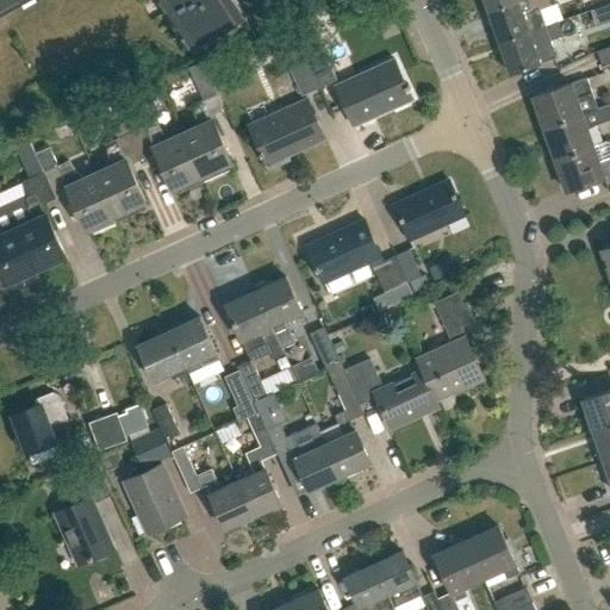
[(0,0),(0,11),(20,0),(0,0)]
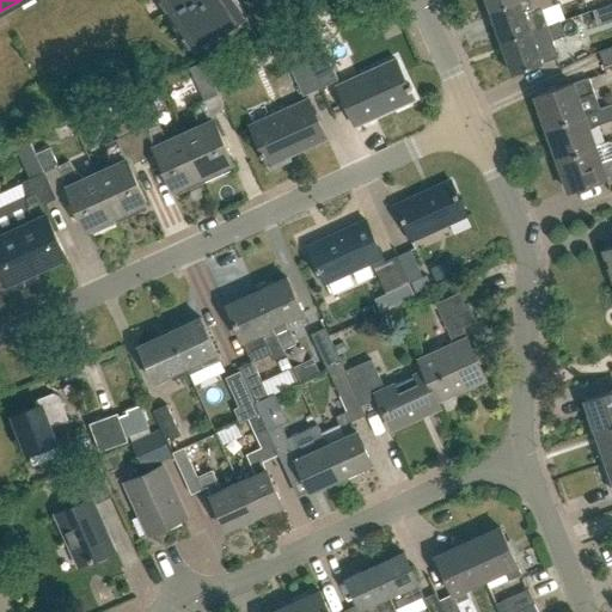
[(238,0),(166,0),(199,47),(248,14),(238,0)]
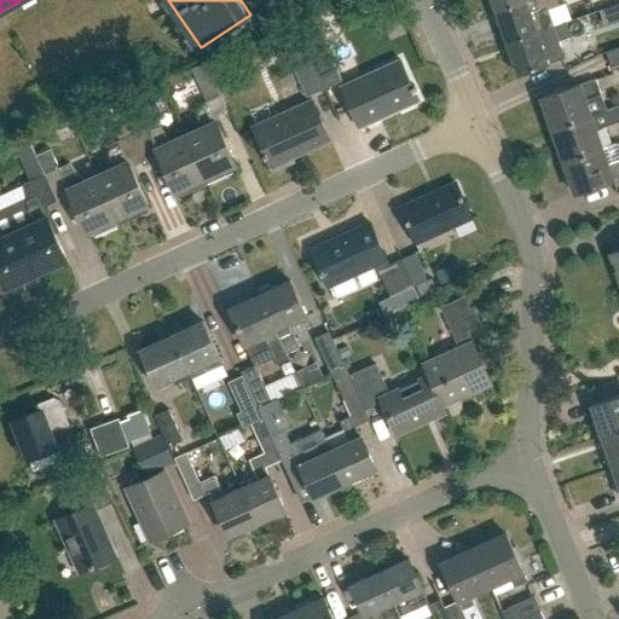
[(490,0),(495,12),(528,0),(490,0)]
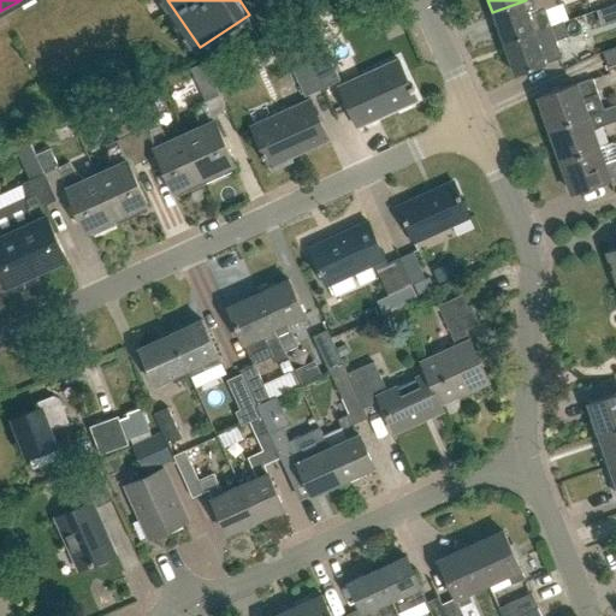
[(503,43),(551,27),(545,10),(556,6),(554,0),(526,0),(492,12),(503,43)]
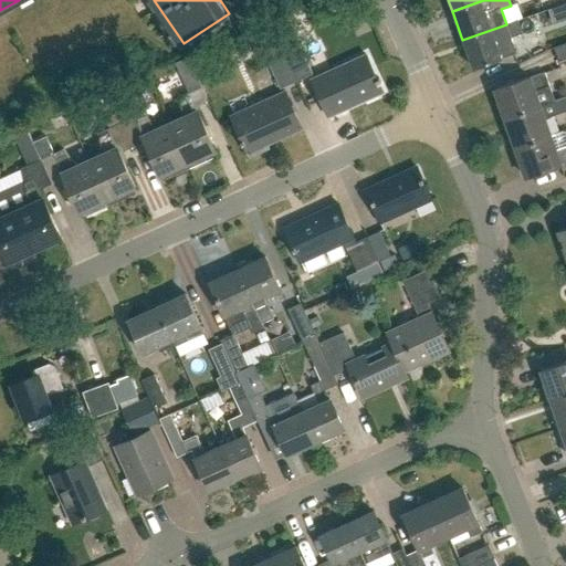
[(516,21),(506,24),(462,40),(472,69),(500,59),(492,35),(500,33),(502,40),(520,34),(516,21)]
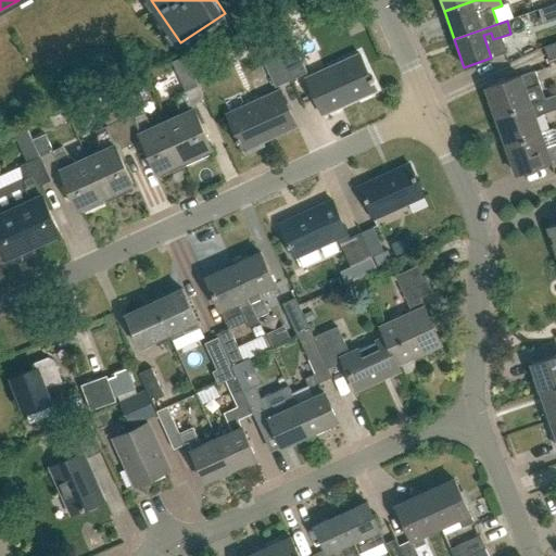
[(269,30),(291,80),(307,73),(293,41),(285,24),(269,30)]
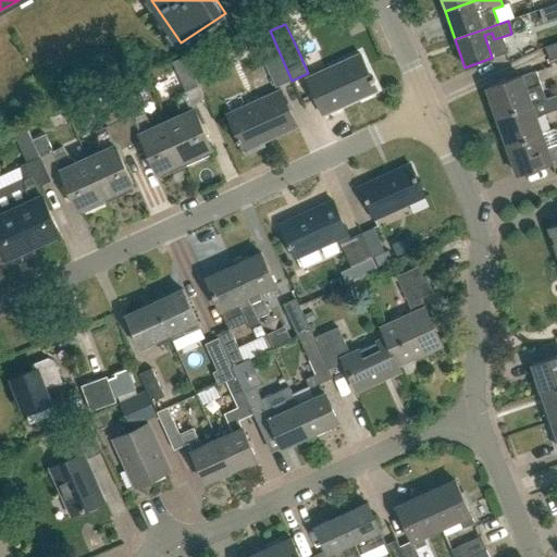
[(276,87),(292,81),(270,31),(254,38),(276,87)]
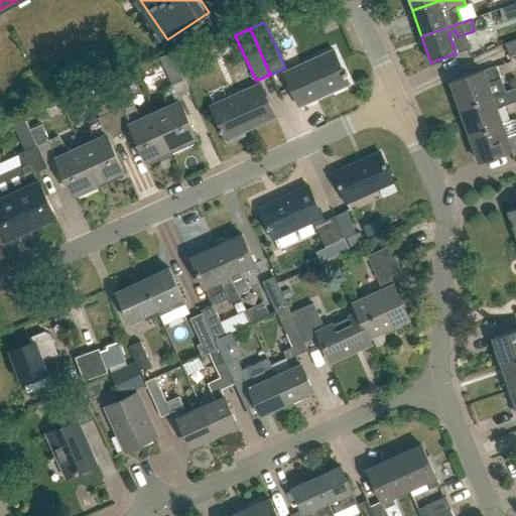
[(509,55),(515,53),(515,39),(505,43),(509,55)]
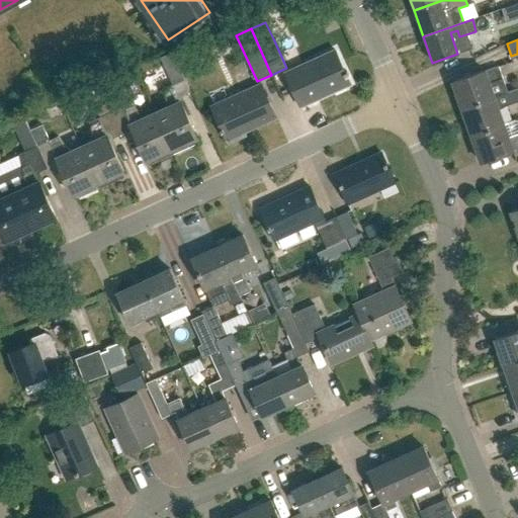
[(300,107),(350,85),(335,51),(284,72),(300,107)]
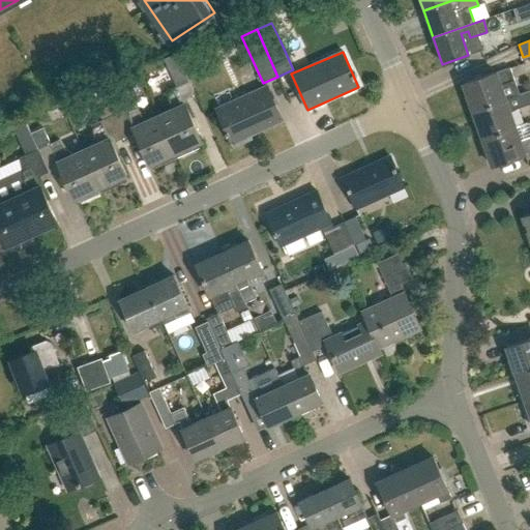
[(473,112),(505,100),(505,99),(519,95),(514,81),(509,68),(496,74),(496,72),(463,84),(473,112)]
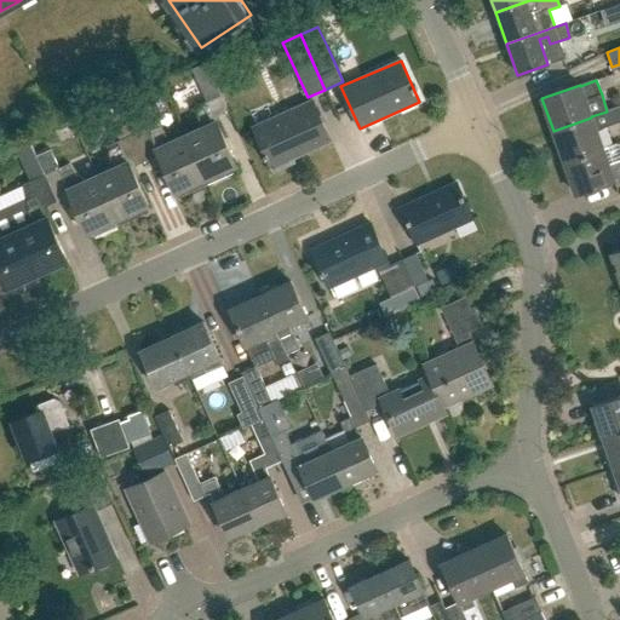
[(229,112),(217,85),(202,91),(207,103),(196,108),(199,130),(185,136),(206,179),(236,165),(214,118),(229,112)]
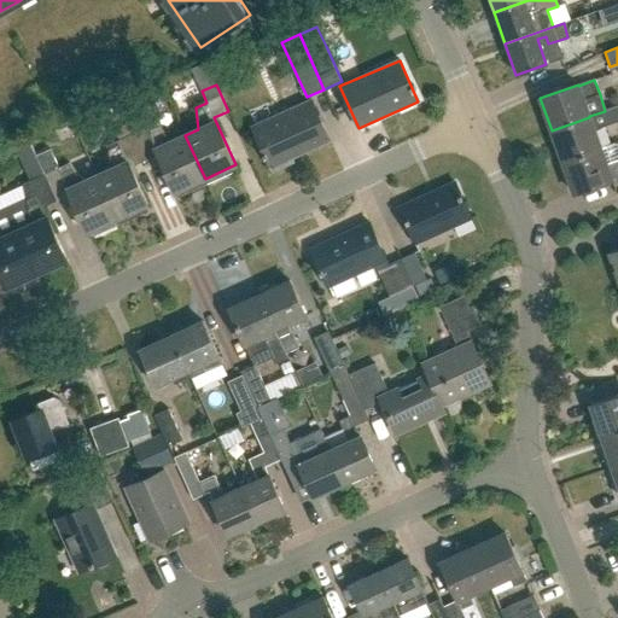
[(275,172),(296,162),(293,158),(331,141),(312,99),(252,127),(270,168),(273,167),(275,172)]
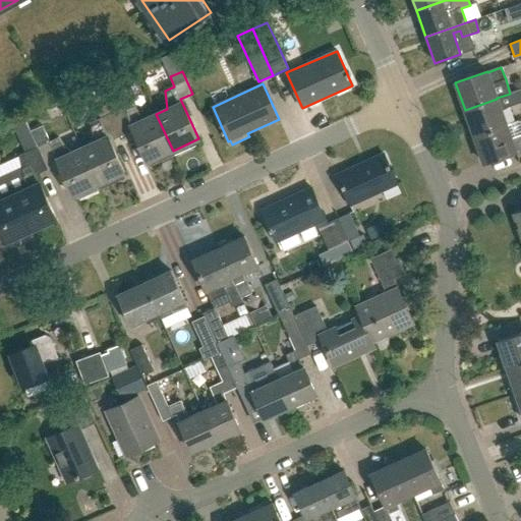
[(465,110),(474,136),(506,125),(501,110),(520,102),(520,90),(510,94),(497,98),(497,99),(465,110)]
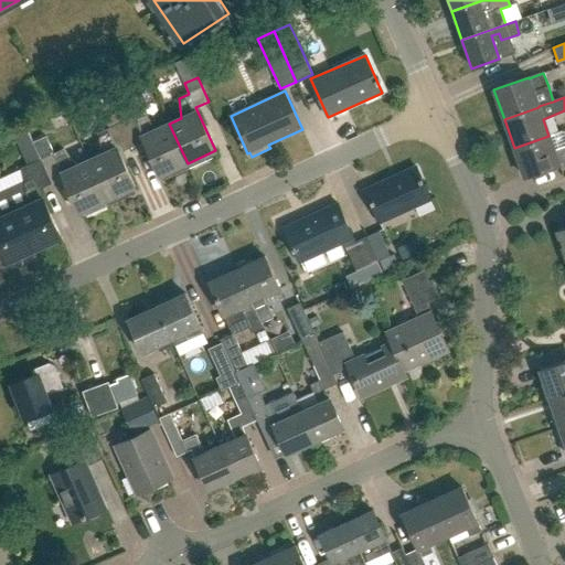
[(119,153),(131,148),(120,125),(114,110),(103,116),(109,129),(98,135),(100,155),(88,160),(107,200),(135,188),(119,153)]
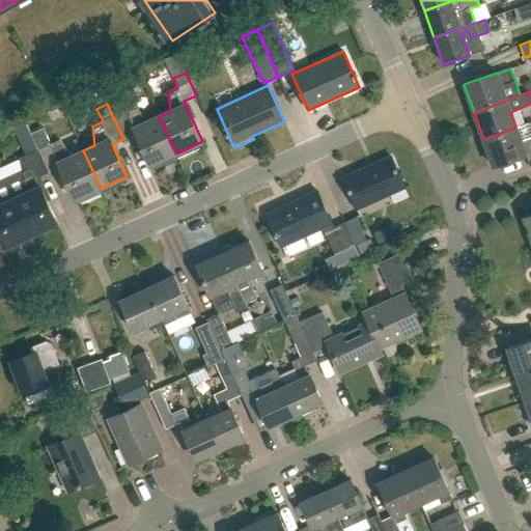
[(150,165),(176,154),(159,116),(147,121),(136,107),(113,117),(123,139),(136,134),(150,165)]
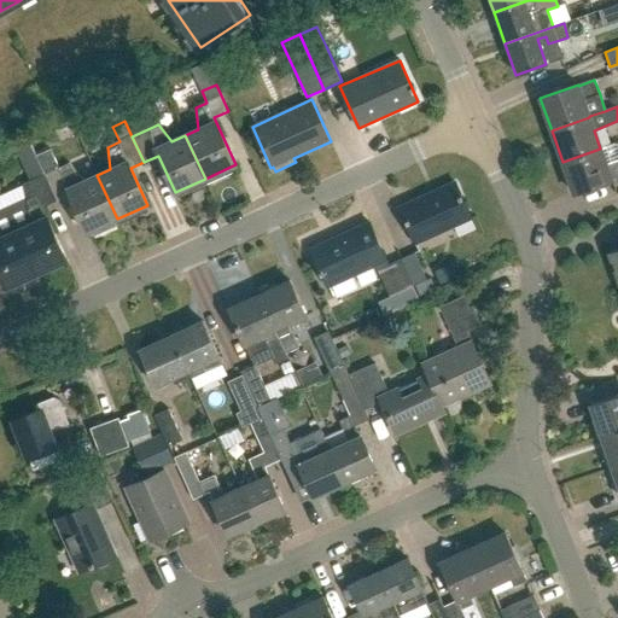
[(600,149),(563,162),(573,193),(612,180),(611,179),(617,176),(617,158),(606,164),(600,149)]
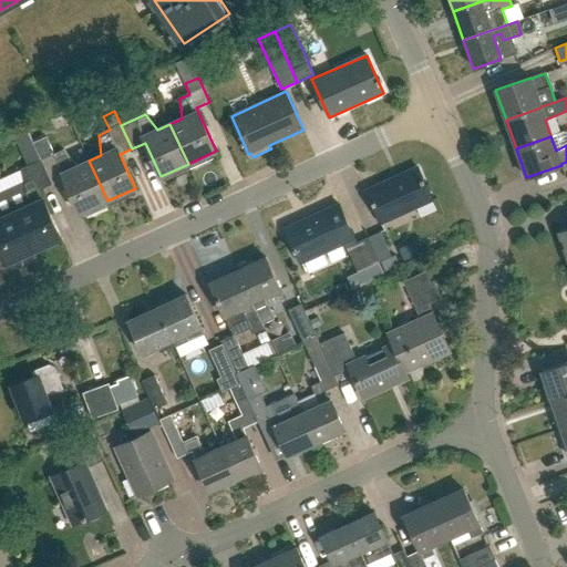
[(45,137),(32,143),(41,162),(52,185),(64,179),(80,213),(107,200),(89,161),(78,166),(64,151),(54,155),(45,137)]
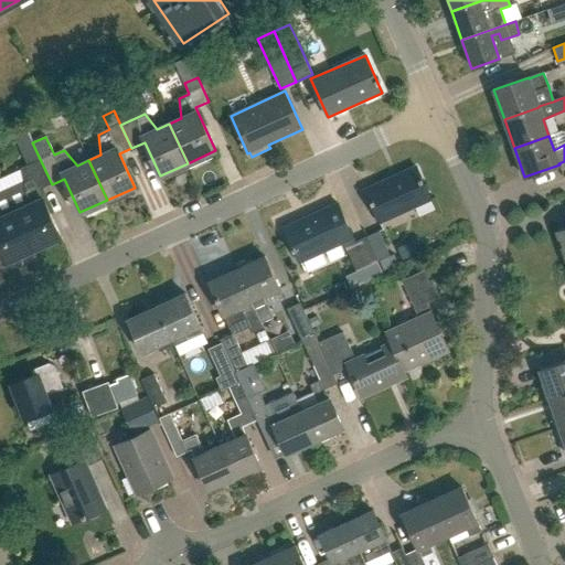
[(52,184),(41,161),(22,169),(24,183),(7,191),(34,251),(61,238),(39,191),(52,184)]
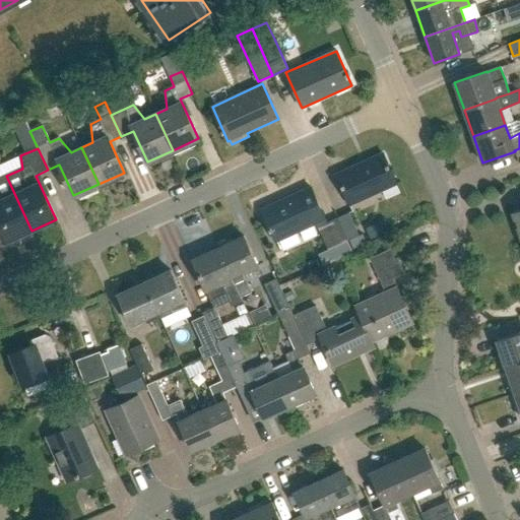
[(349,205),(396,184),(383,153),(335,176),(349,205)]
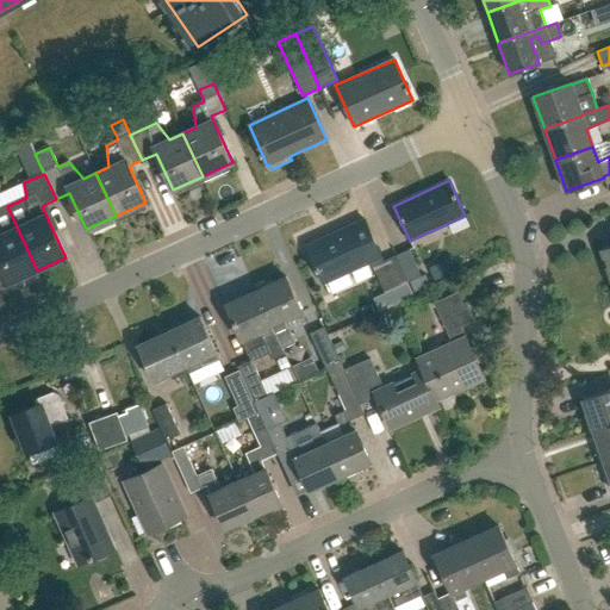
[(0,271),(6,285),(37,271),(7,206),(0,209),(0,271)]
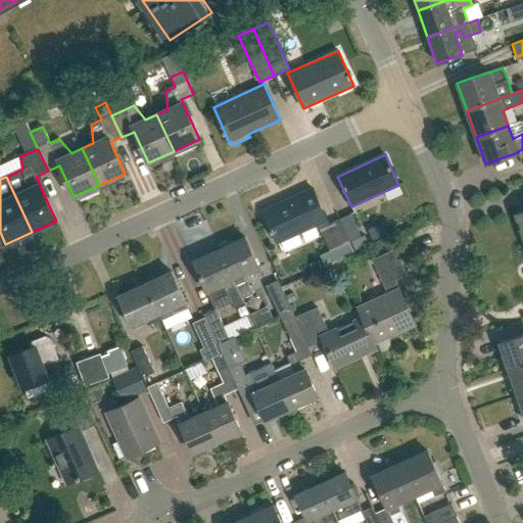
[(350,241),(340,219),(329,224),(313,189),(264,211),(278,244),(318,226),(330,251),(350,241)]
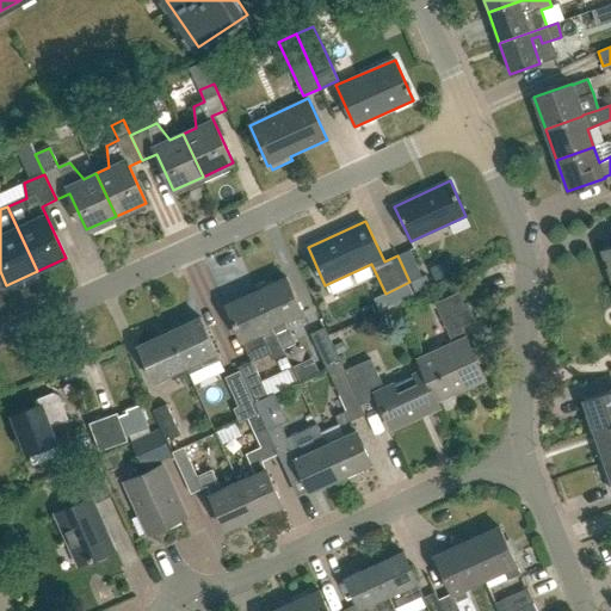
[(397,255),(409,282),(421,277),(409,250),(397,255)]
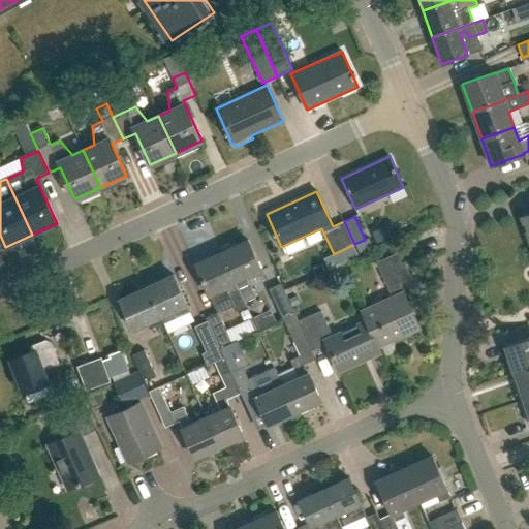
[(222,253),(238,288),(249,283),(247,278),(262,272),(249,241),(222,253)]
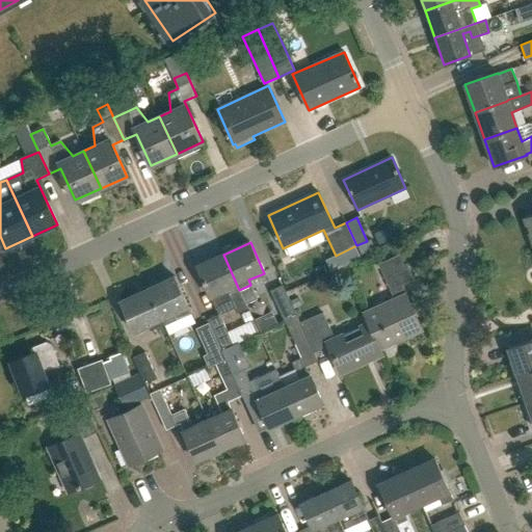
[(223,255),(197,267),(218,314),(234,308),(237,314),(248,309),(239,290),(223,255)]
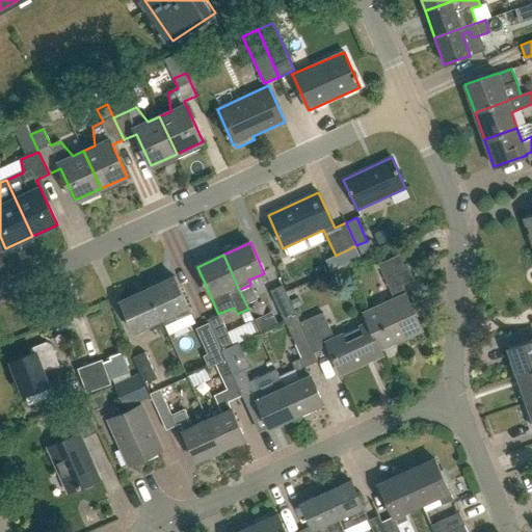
[(365,315),(369,324),(380,348),(422,328),(402,286),(414,281),(402,255),(378,266),(395,300),(365,315)]
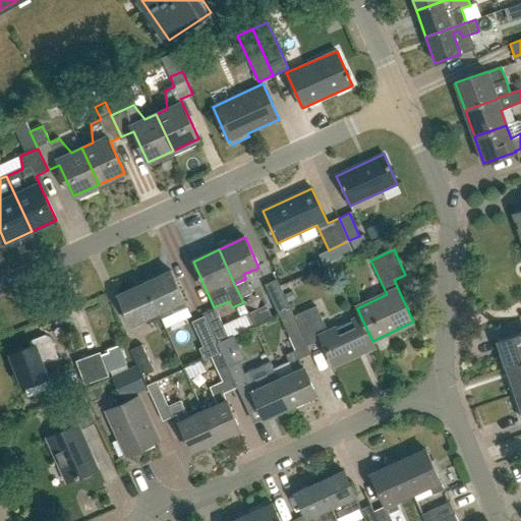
[(159,313),(171,307),(173,312),(187,306),(171,271),(145,283),(159,313)]
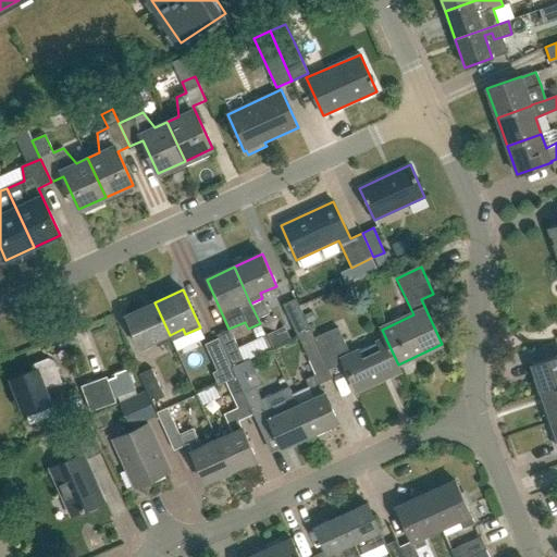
[(297,336),(310,331),(296,299),(283,305),(297,336)]
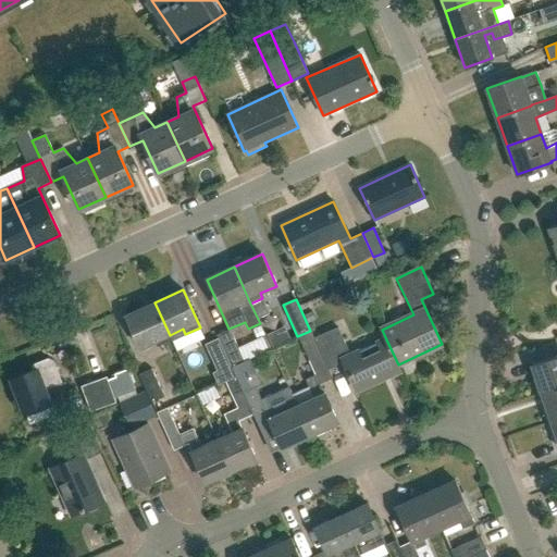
[(172,339),(170,335),(155,302),(126,316),(140,347),(156,341),(158,346),(172,339)]
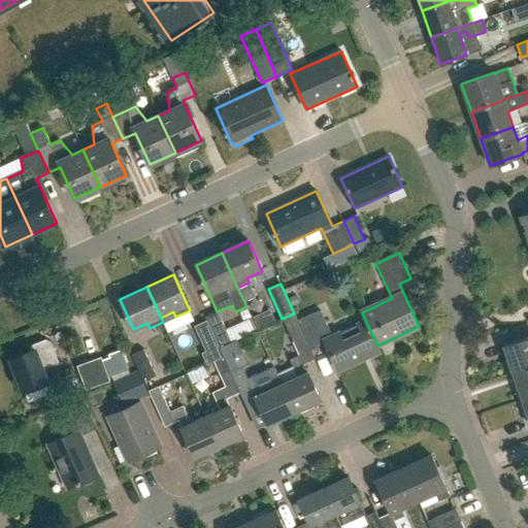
[(206,321),(207,320),(220,349),(225,347),(225,345),(231,342),(218,311),(205,318),(206,321)]
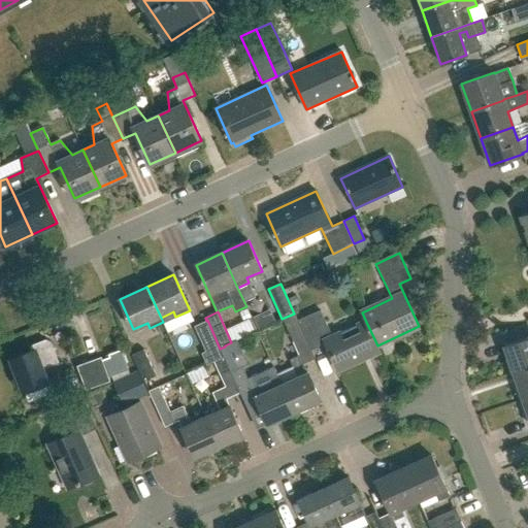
[(377,345),(366,322),(333,337),(321,311),(298,322),(311,351),(326,344),(338,370),(380,351),(377,345)]
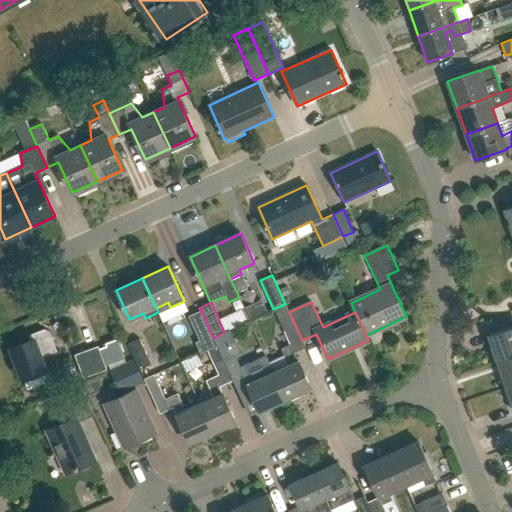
[(268,363),(273,373),(286,400),(311,389),(295,353),(306,348),(302,340),(289,312),(286,305),(275,310),(291,345),(281,350),(284,355),(268,363)]
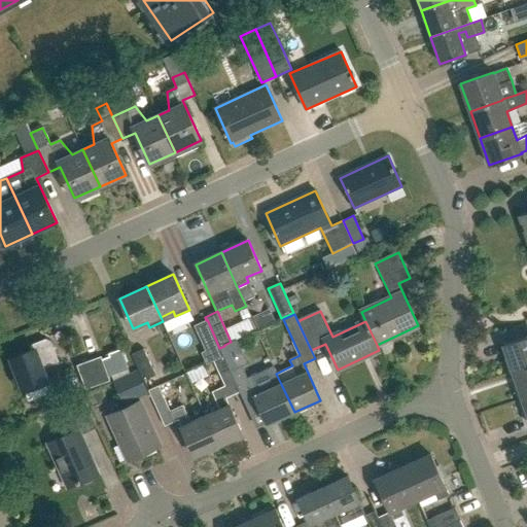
[(214,361),(223,357),(219,348),(207,319),(206,320),(194,325),(205,351),(201,352),(206,364),(213,361),(214,361)]
